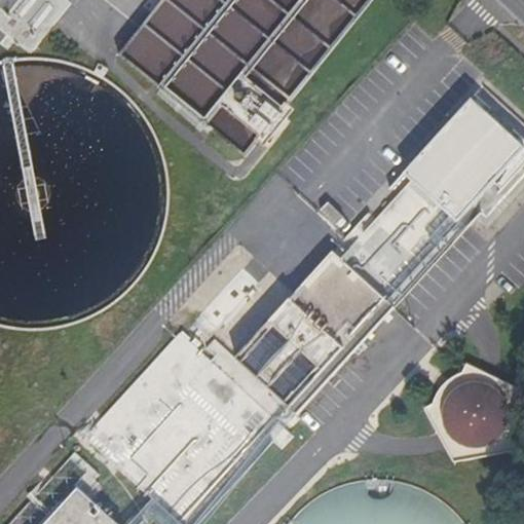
[(244,156),(369,0),(158,0),(116,53),(244,156)]
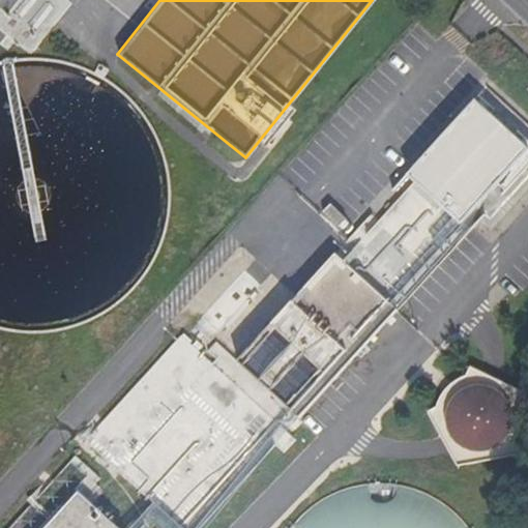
[(64,64),(69,66),(74,55),(64,52),(61,64),(64,64)]
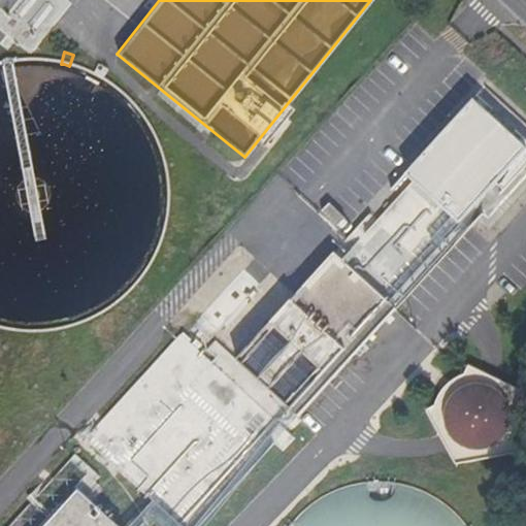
[(288,406),(297,414),(466,229),(458,222),(494,182),(502,189),(525,163),(525,138),(515,129),(512,133),(488,111),(492,108),(475,94),(404,172),(412,179),(340,257),(333,251),(235,358),(215,339),(206,349),(215,357),(210,361),(179,333),(84,438),(181,525),(193,525),(271,440),(281,449),(292,435),(275,420),(288,406)]
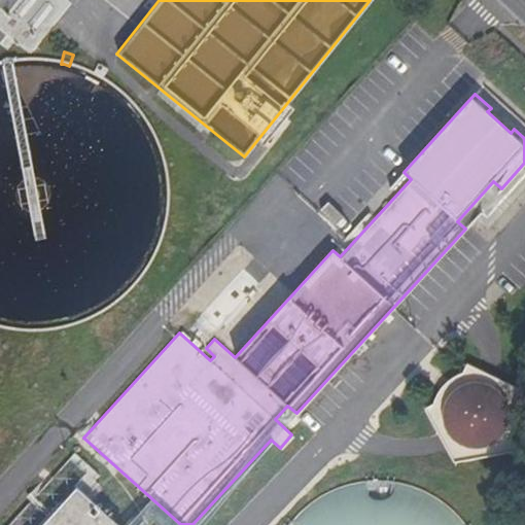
[(522,390),(476,368),(461,373),(455,386),(447,395),(433,404),(429,417),(453,461),(496,454),(516,433),(522,390)]
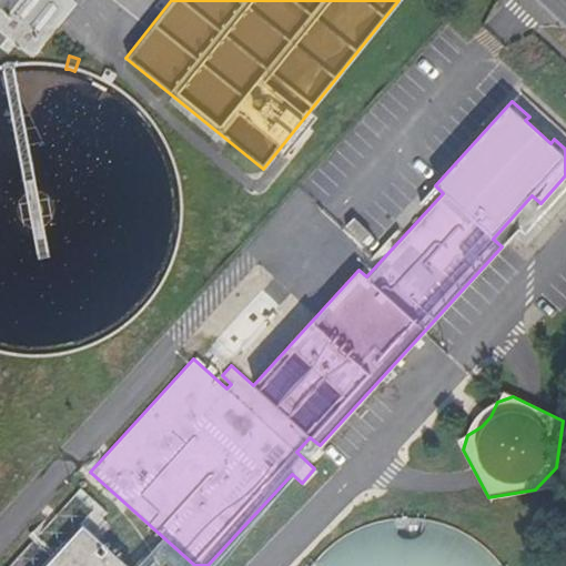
[(8,565),(128,565),(89,531),(101,517),(95,513),(101,507),(79,487),(8,565)]
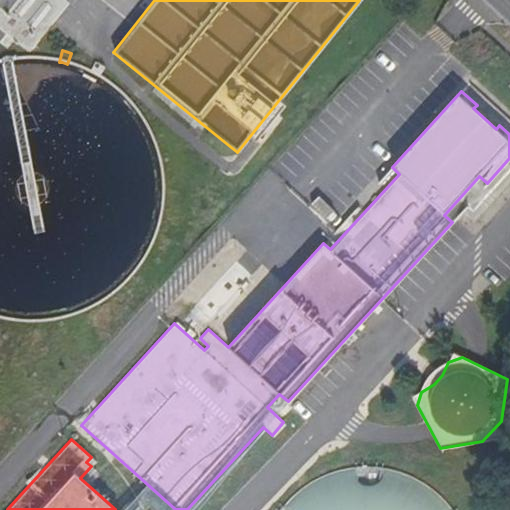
[(451,509),(446,502),(438,495),(430,488),(422,482),(413,477),(403,473),(394,470),(384,468),(373,467),(363,466),(353,467),(342,469),(332,472),(323,475),(314,480),(305,485),(297,492),(289,499),(282,506),(279,509),(451,509)]
